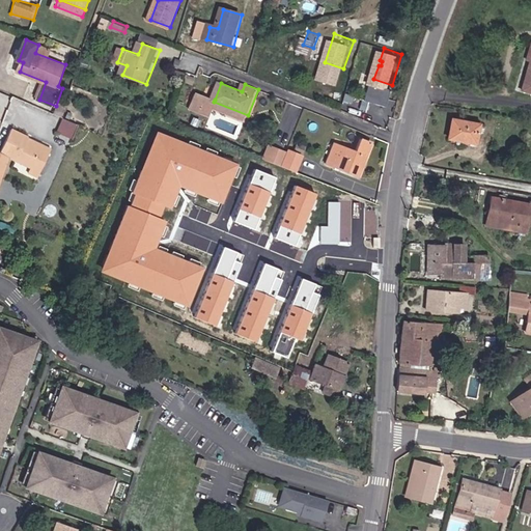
[(193,109),(202,113),(208,98),(199,93),(193,109)]
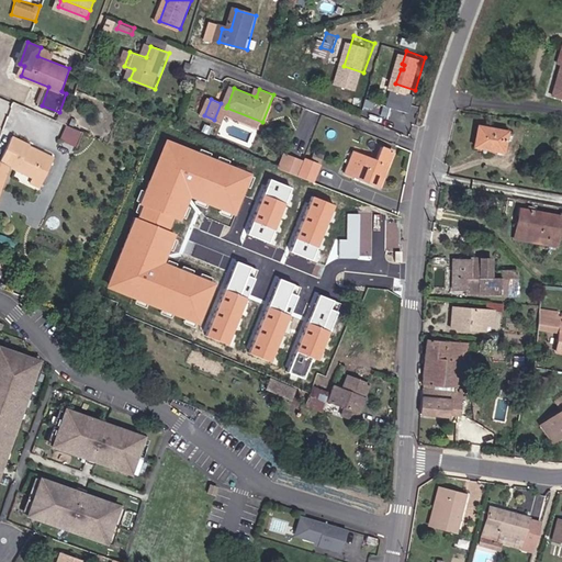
[(260,127),(262,122),(226,108),(227,105),(221,103),(214,120),(225,124),(228,114),(260,127)]
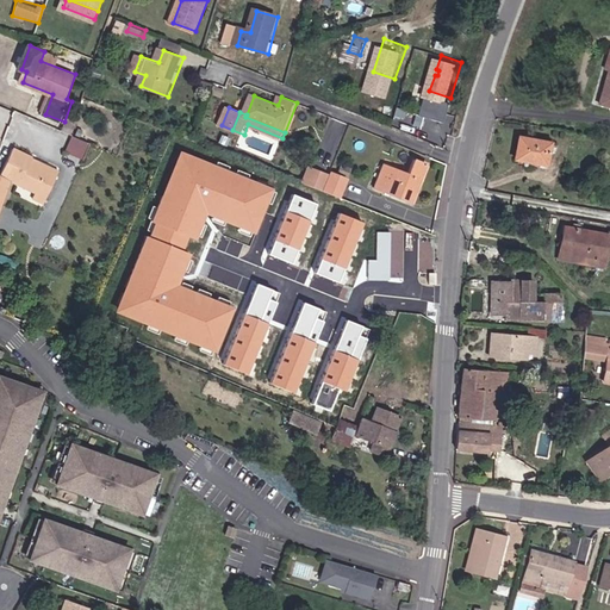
[(430,128),(433,119),(422,116),(418,124),(430,128)]
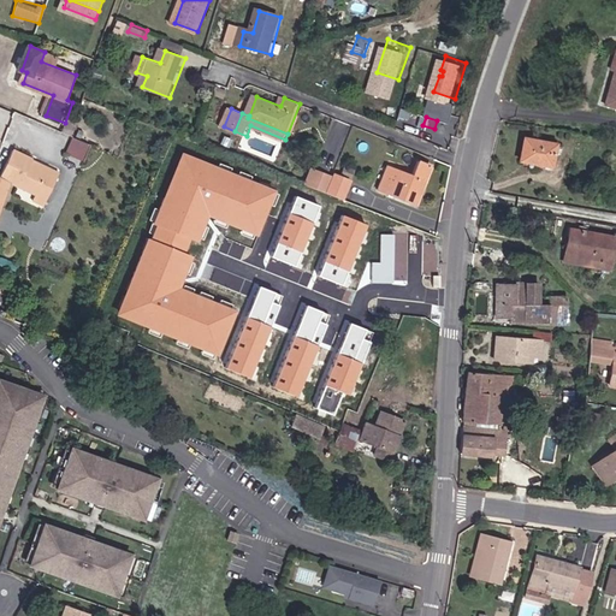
[(66,152),(83,159),(90,143),(72,136),(66,152)]
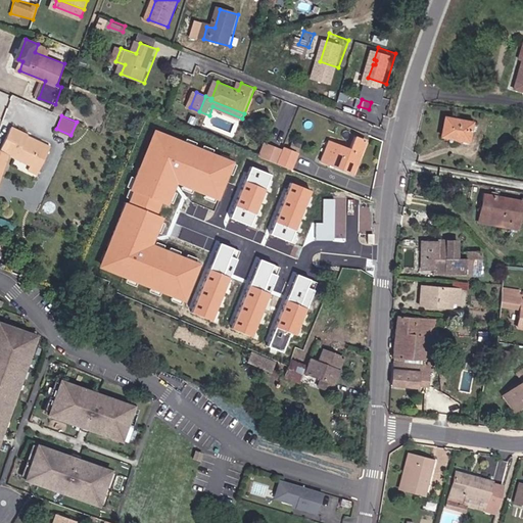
[(449,137),(476,143),(480,124),(454,117),(449,137)]
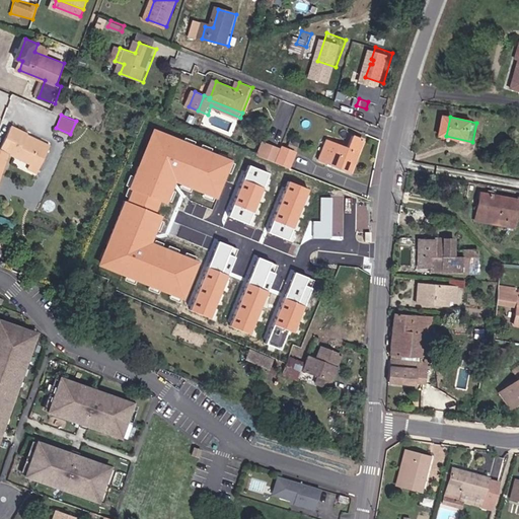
[(31,134),(15,127),(5,150),(0,148),(0,182),(10,153),(28,161),(27,164),(33,167),(44,144),(29,138),(31,134)]
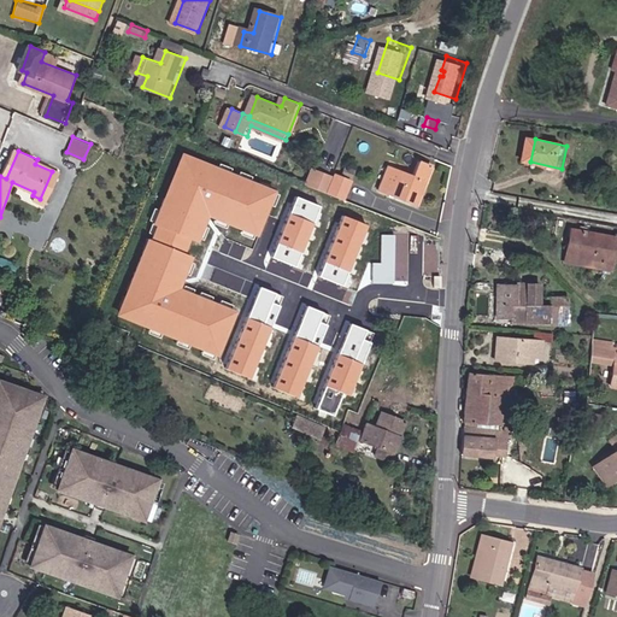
[(174,151),(116,317),(218,352),(235,307),(177,287),(189,252),(183,250),(187,236),(197,240),(205,216),(257,234),(274,184),(174,151)]
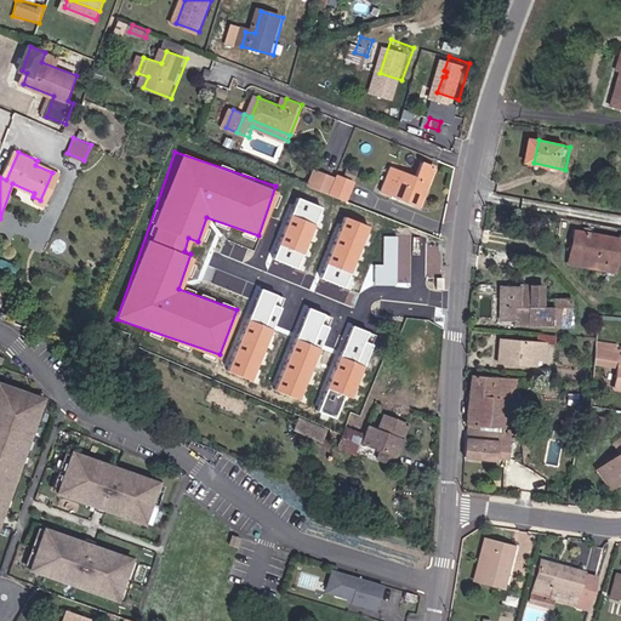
[(419,175),(394,164),(385,188),(422,203),(438,164),(425,158),(419,175)]
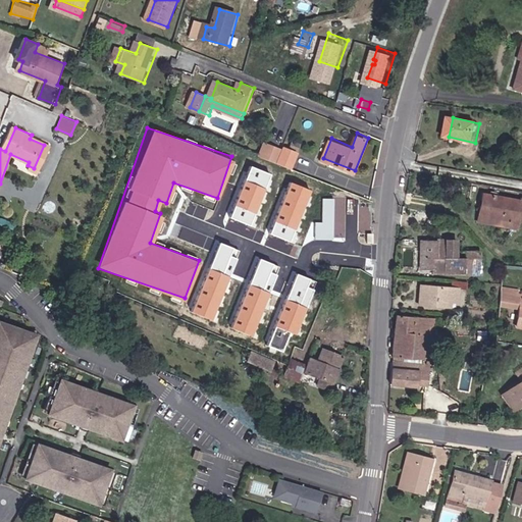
[(257,157),(293,168),(298,151),(262,140),(257,157)]
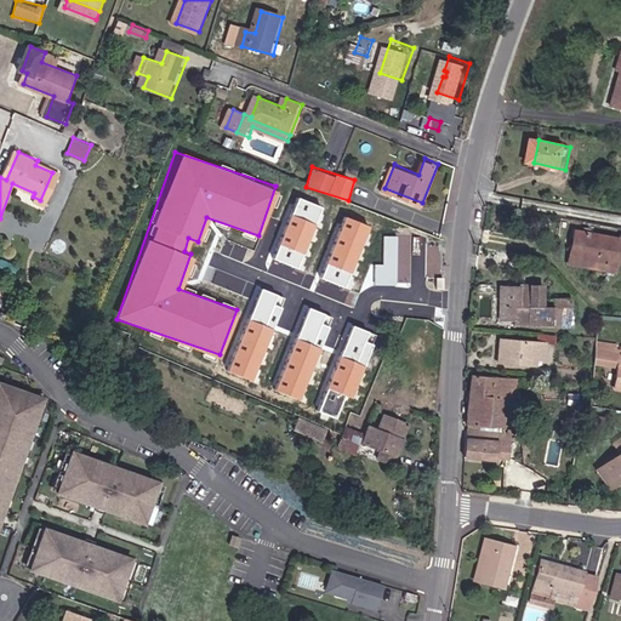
[(322,208),(297,198),(272,260),(296,269),(322,208)]
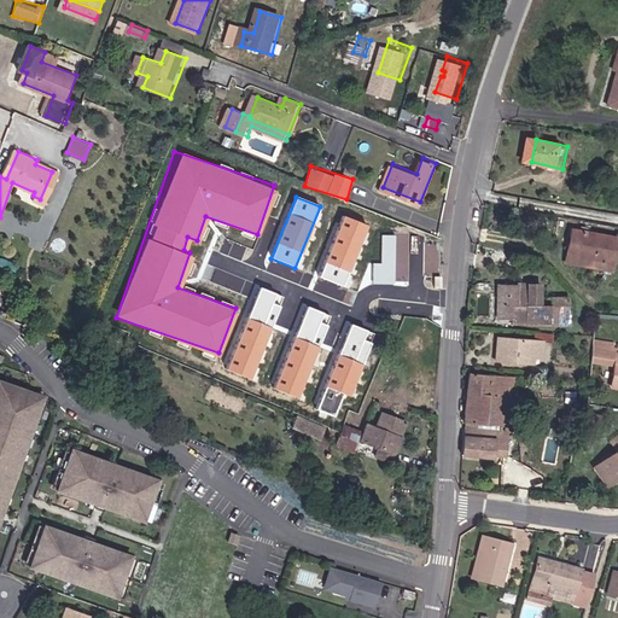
[(367,226),(343,216),(319,277),(342,286),(367,226)]
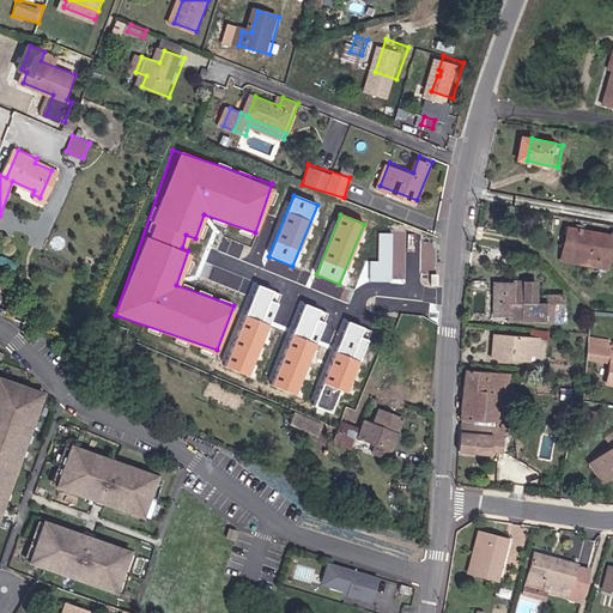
[(395,250),(420,253),(422,231),(398,230),(395,250)]
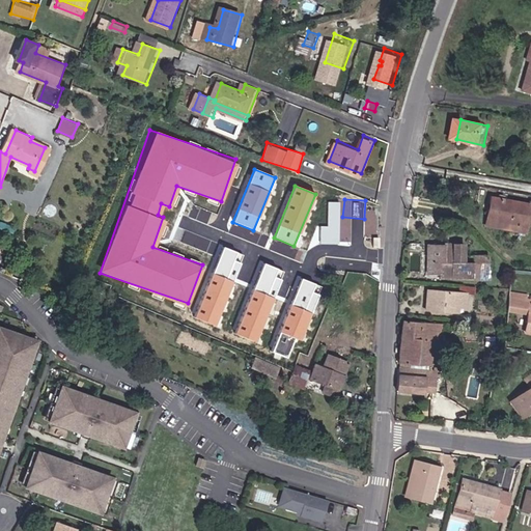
[(327,224),(320,224),(320,240),(338,241),(339,200),(327,200),(327,224)]
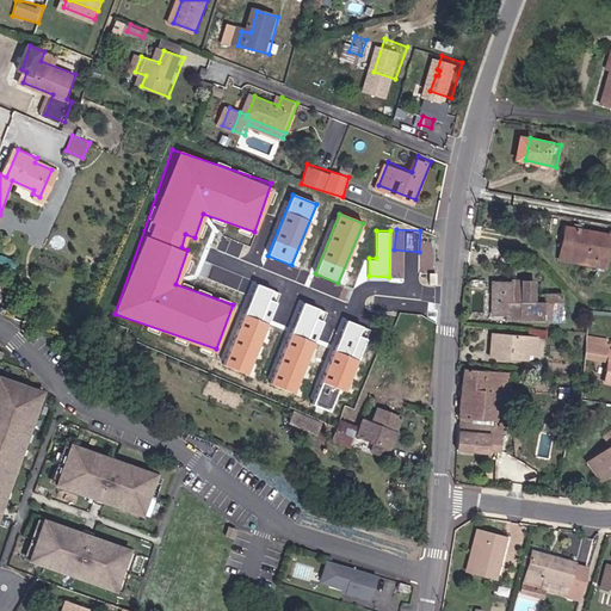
[(573,260),(610,269),(610,244),(578,236),(573,260)]
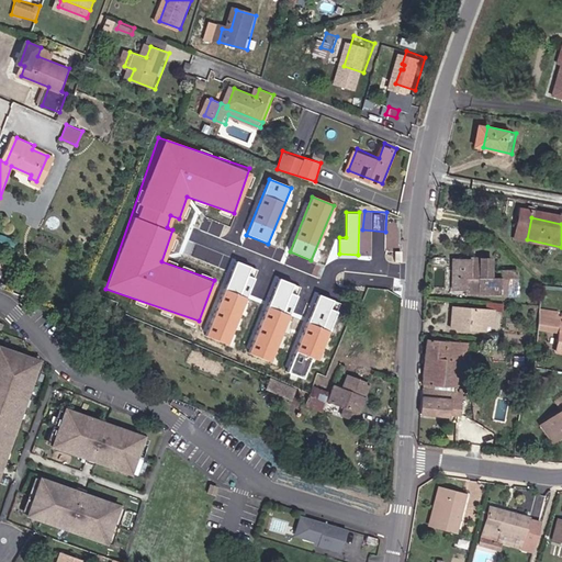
[(561,255),(561,247),(527,239),(526,247),(561,255)]
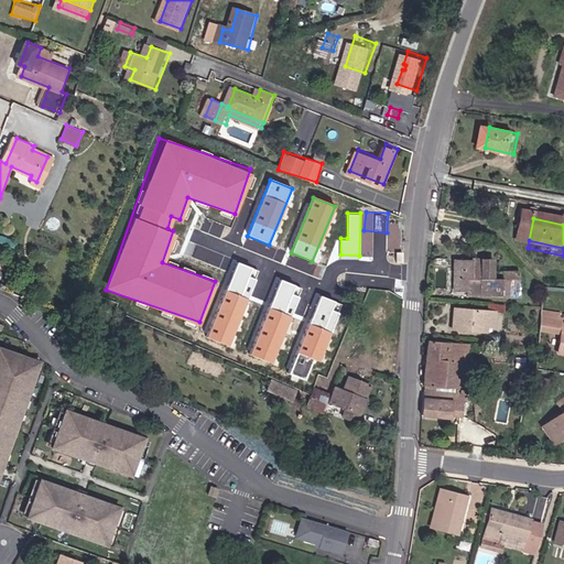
[(472,296),(524,297),(523,264),(461,260),(461,291),(472,292),(472,296)]
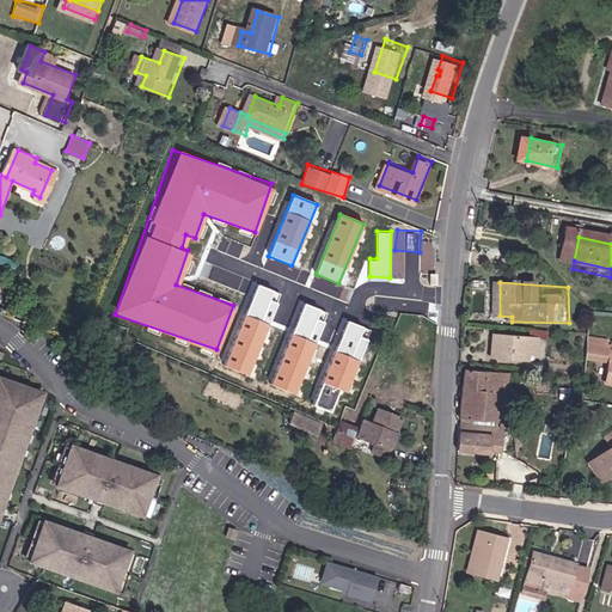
[(280,294),(256,285),(224,366),(246,375),(280,294)]
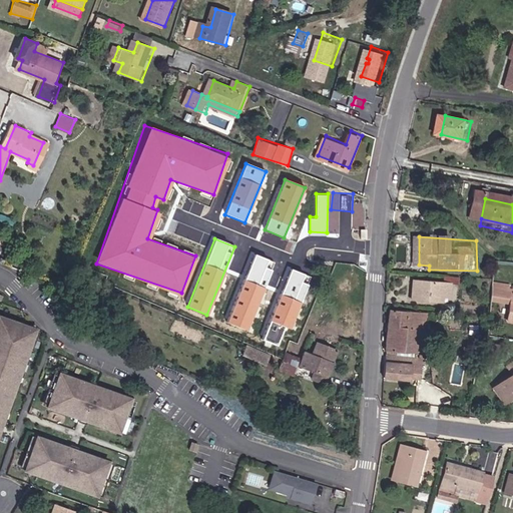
[(274,263),(253,254),(226,323),(246,331),(274,263)]
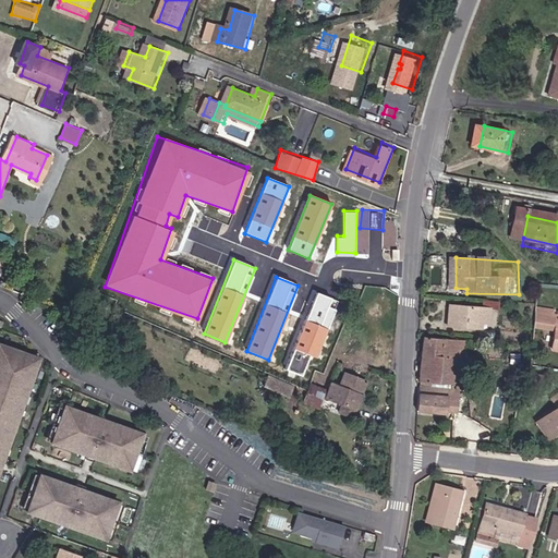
[(338,301),(315,292),(292,349),(284,370),(301,376),(310,355),(315,358),(338,301)]
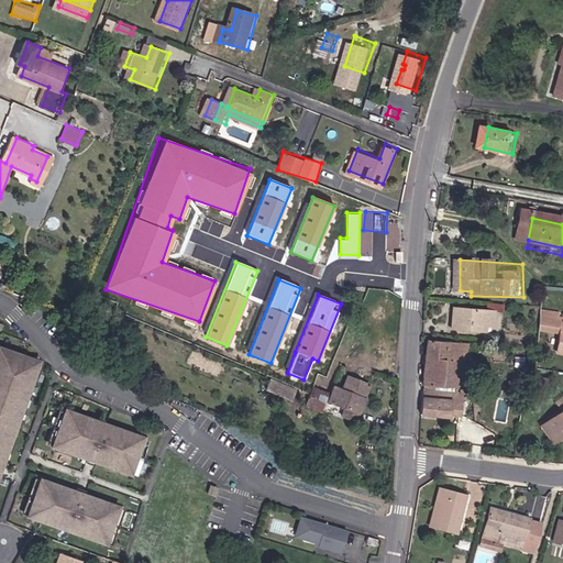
[(490,323),(498,324),(498,310),(465,309),(464,329),(490,330),(490,323)]
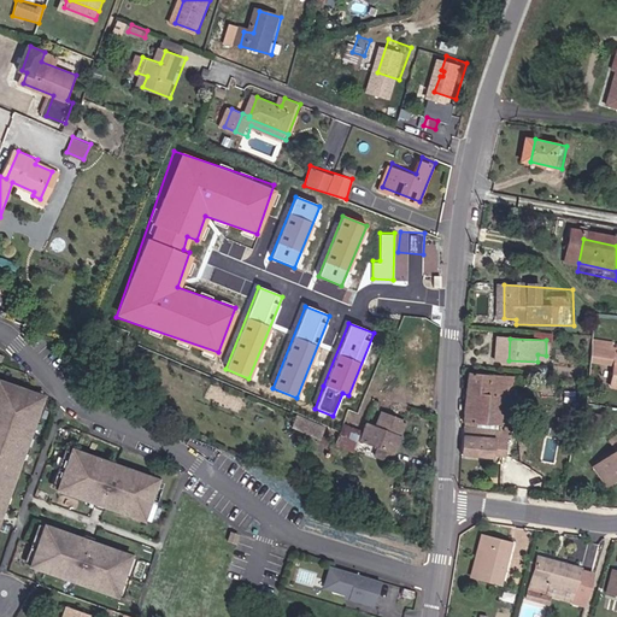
[(613,388),(616,389),(616,352),(615,352),(616,346),(607,344),(607,346),(601,345),(598,364),(616,368),(613,388)]
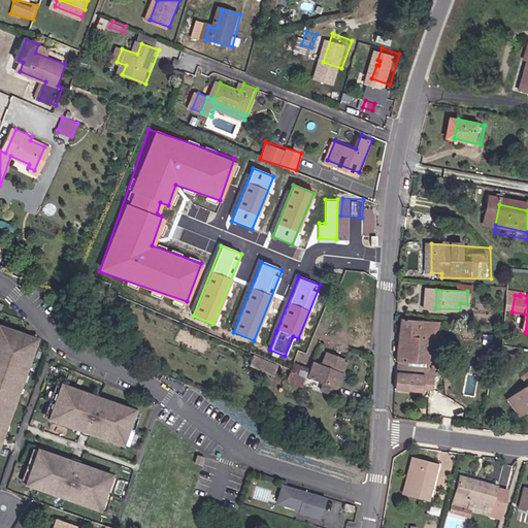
[(431,339),(450,341),(451,336),(438,334),(438,333),(434,332),(434,323),(405,320),(402,362),(431,364),(431,339)]
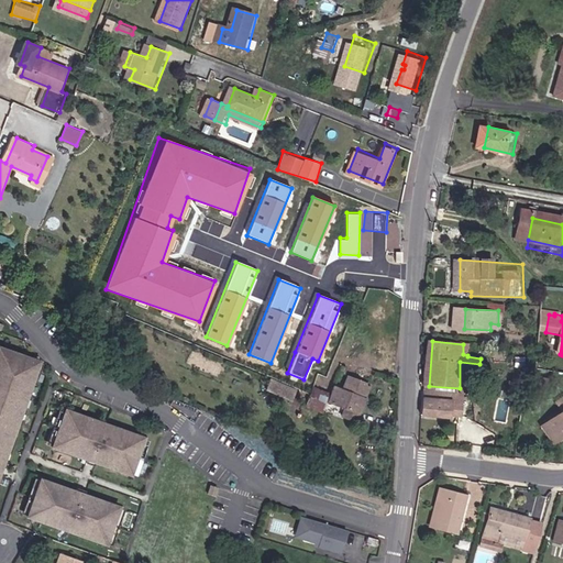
[(0,481),(42,362),(0,348),(0,481)]
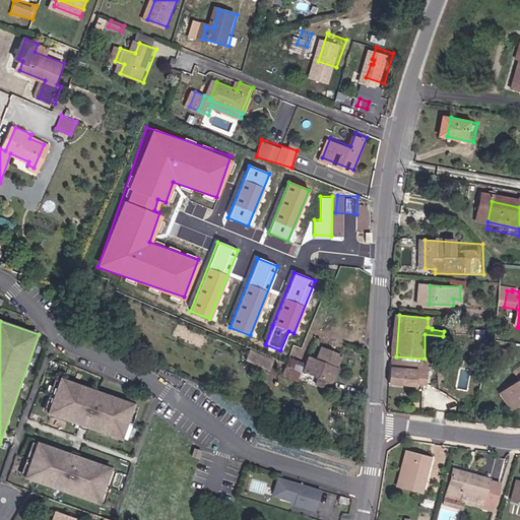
[(295,377),(305,381),(316,352),(305,348),(295,377)]
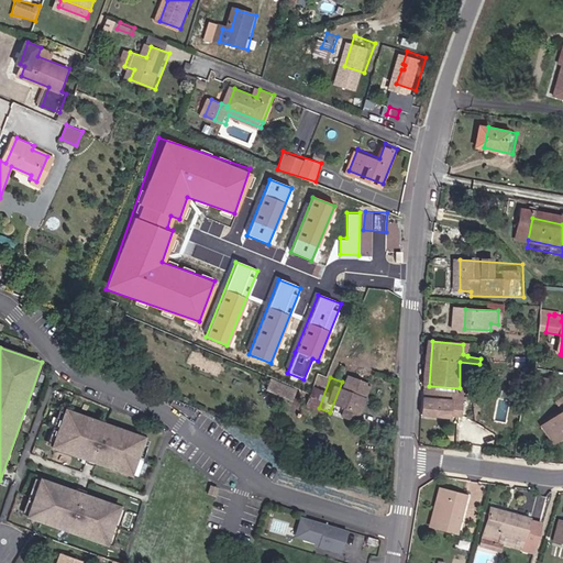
[(297,399),(301,388),(277,378),(273,390),(297,399)]
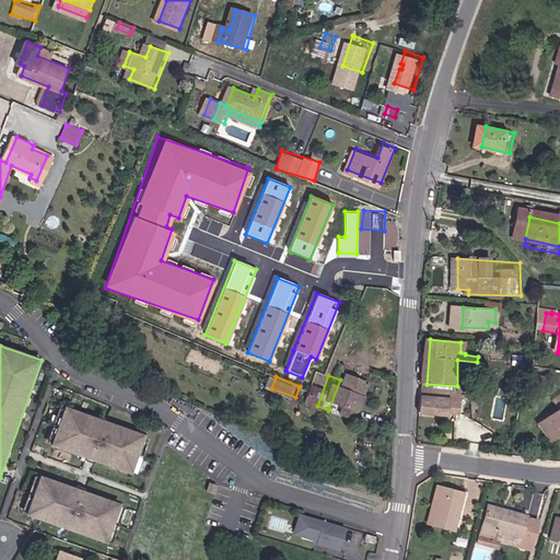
[(346,417),(360,422),(373,385),(350,377),(346,388),(341,386),(336,400),(349,406),(346,417)]
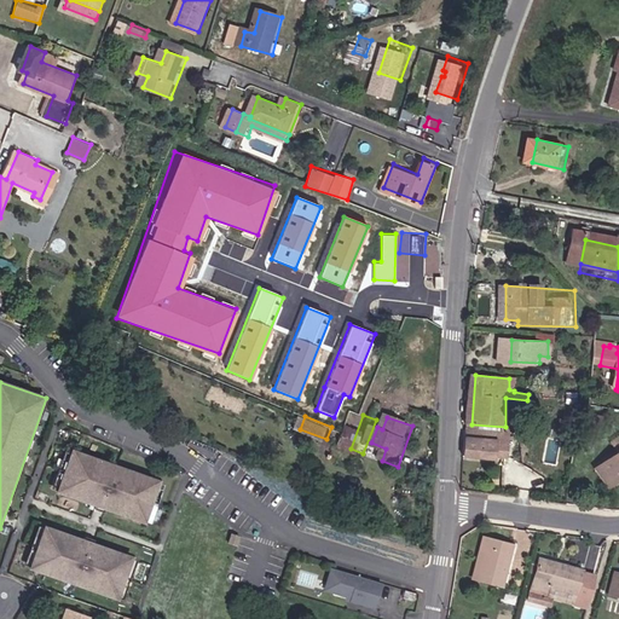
[(514,449),(526,450),(528,435),(470,431),(469,458),(499,463),(501,460),(512,461),(514,449)]
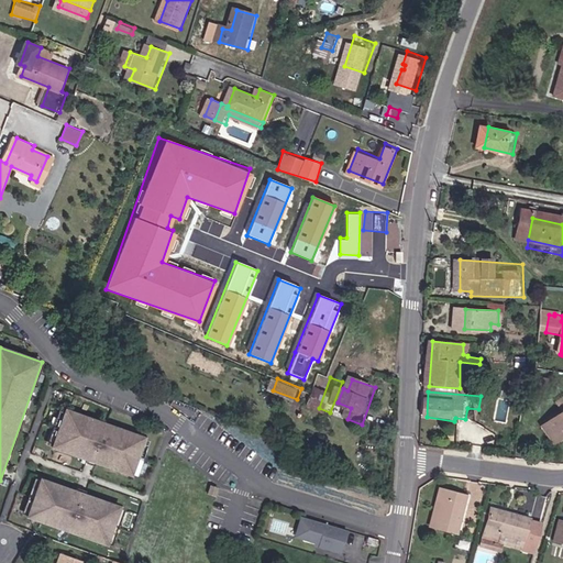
[(145,440),(67,412),(55,449),(88,461),(95,463),(133,476),(145,440)]
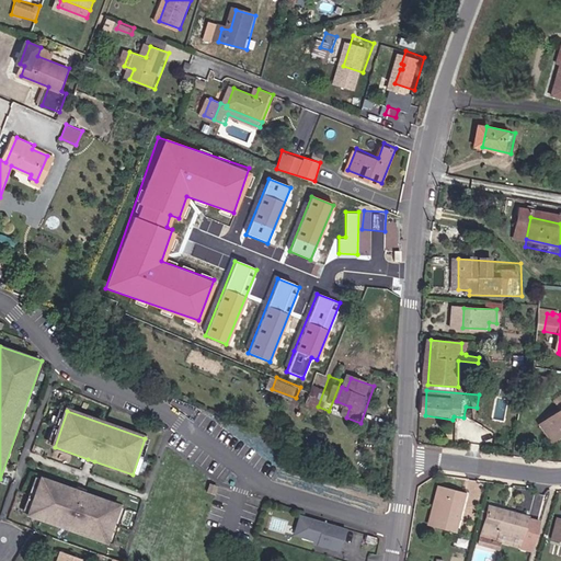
[(553,443),(560,437),(560,412),(541,425),(553,443)]
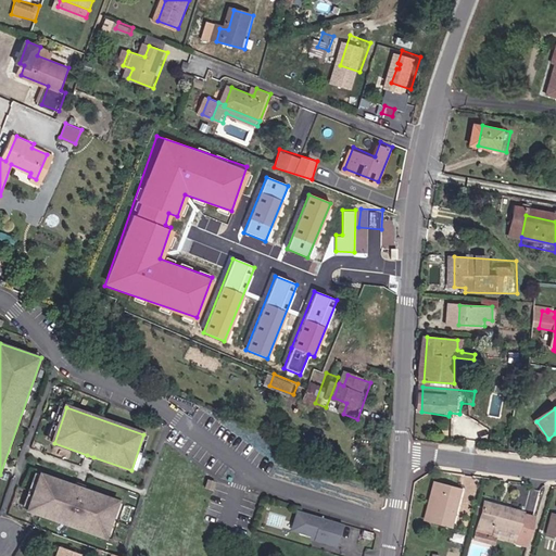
[(106,539),(118,502),(83,490),(76,488),(41,476),(29,512),(106,539)]
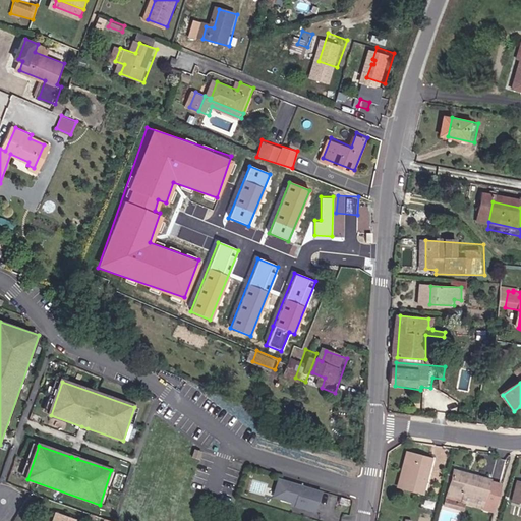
[(205,461),(208,453),(201,451),(199,459),(205,461)]
